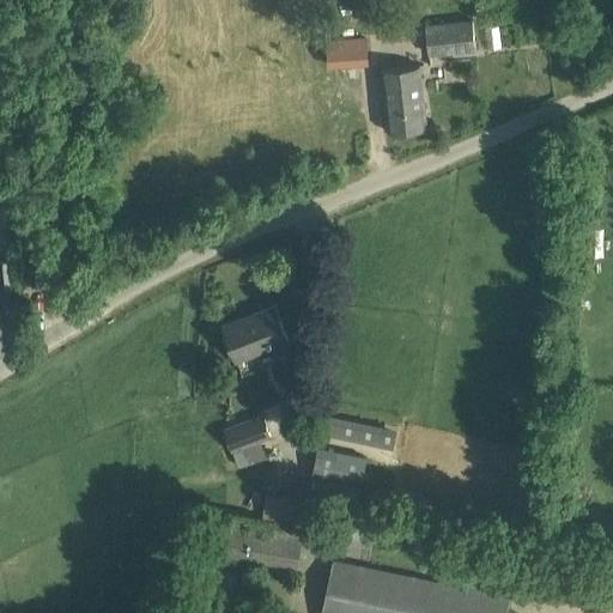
[(424,24),(428,54),(477,48),(473,18),(424,24)]
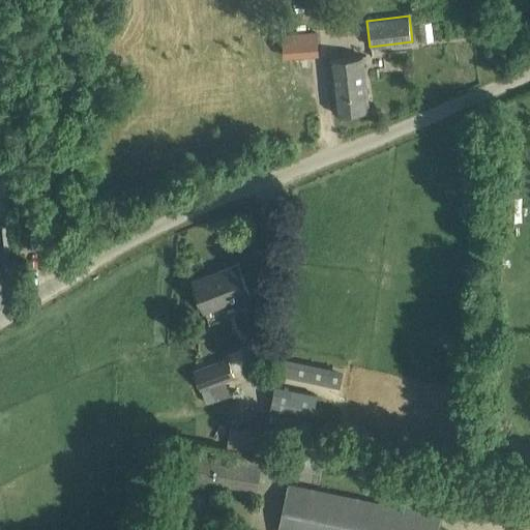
[(282,37),(284,54),(324,49),(322,33),(282,37)]
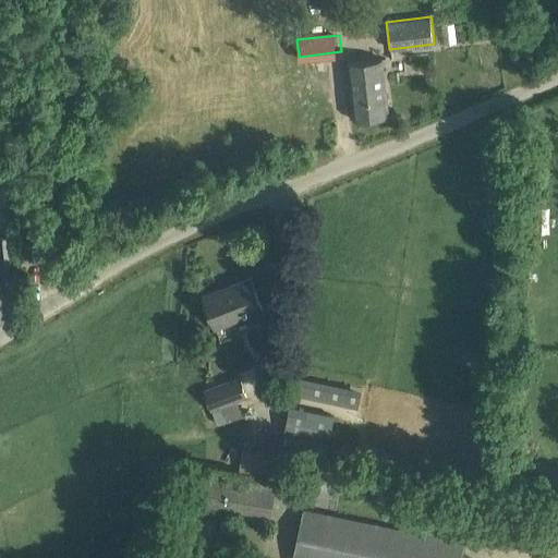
[(348,62),(353,120),(389,116),(387,94),(383,58),(348,62)]
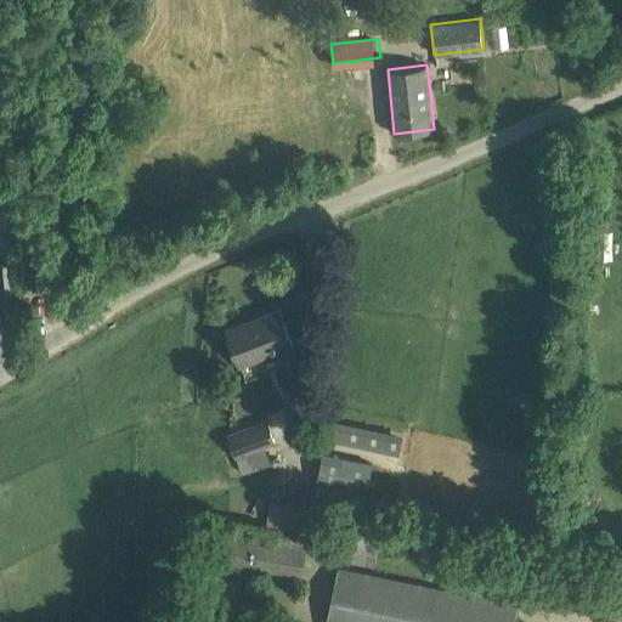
[(9,177),(0,177),(0,203),(10,203),(9,177)]
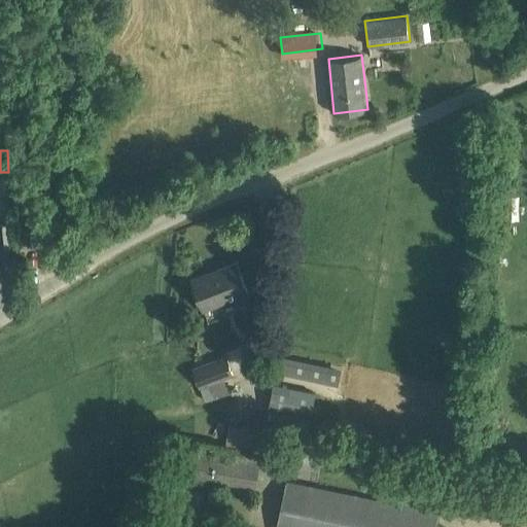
[(0,258),(14,257),(13,237),(11,220),(0,221),(0,258)]
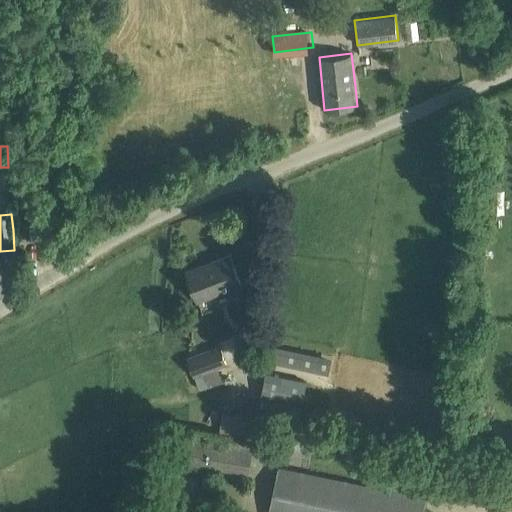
[(186,271),(193,289),(198,300),(241,283),(230,254),(186,271)]
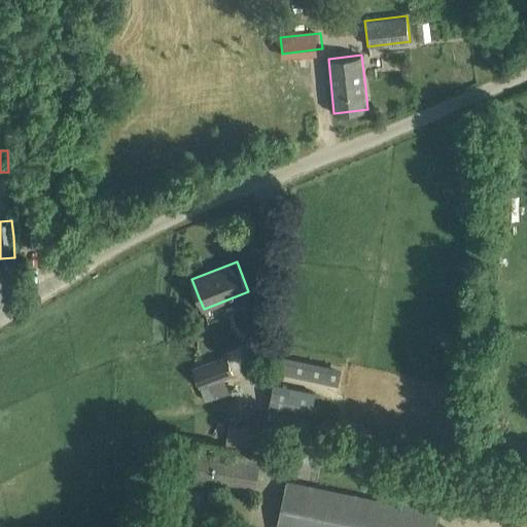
[(276,353),(273,372),(338,385),(342,367),(276,353)]
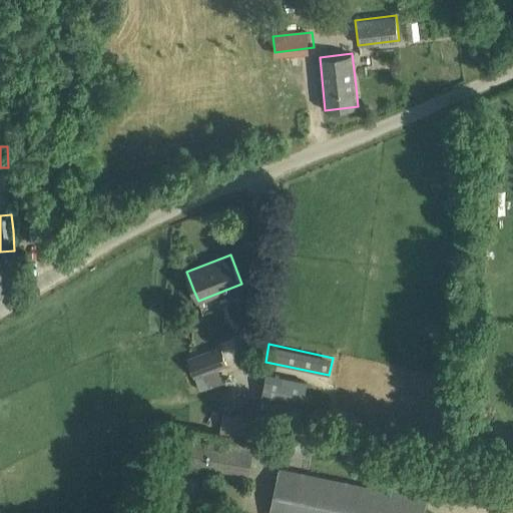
[(188,359),(194,376),(226,364),(220,347),(188,359)]
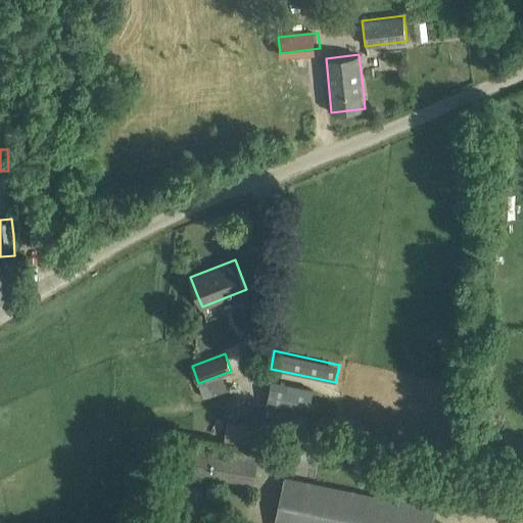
[(314,389),(273,381),(265,419),(305,427),(314,389)]
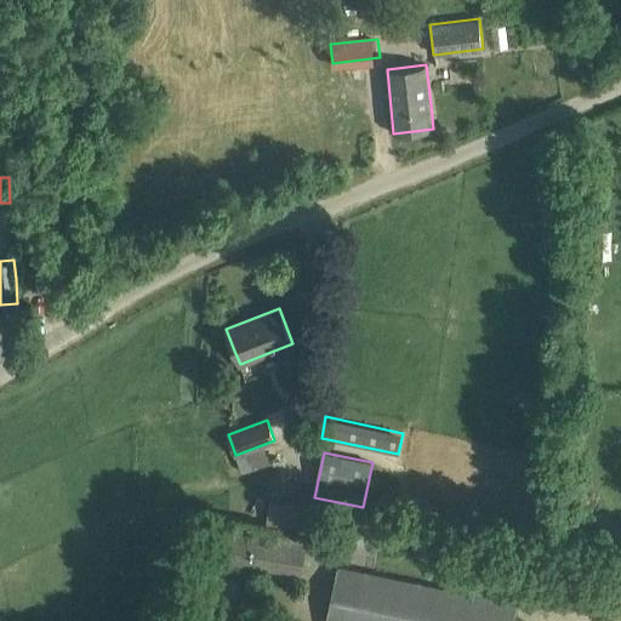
[(290,497),(284,518),(308,525),(314,505),(290,497)]
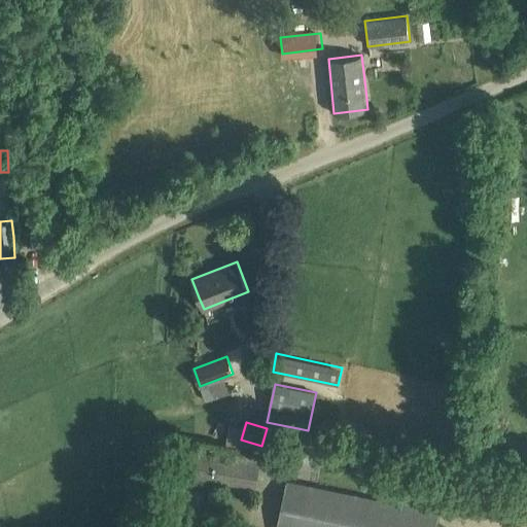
[(325,435),(297,430),(291,464),(319,469),(320,464),(325,438),(325,435)]
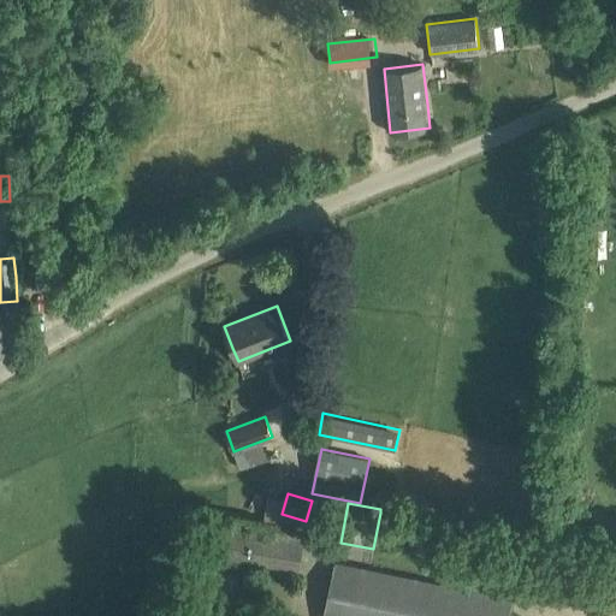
[(203,560),(297,578),(306,533),(209,519),(203,560)]
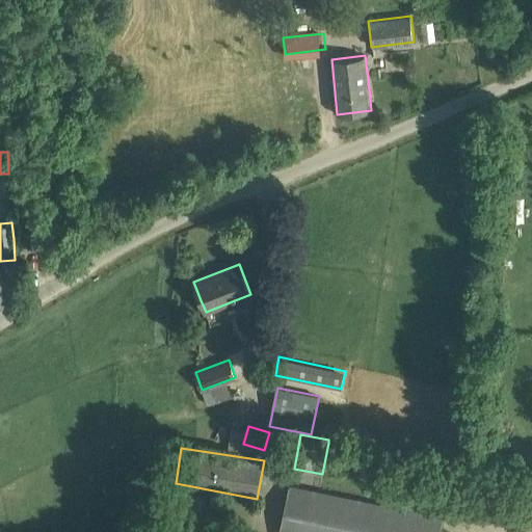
[(280,531),(439,531),(443,516),(290,485),(280,531)]
